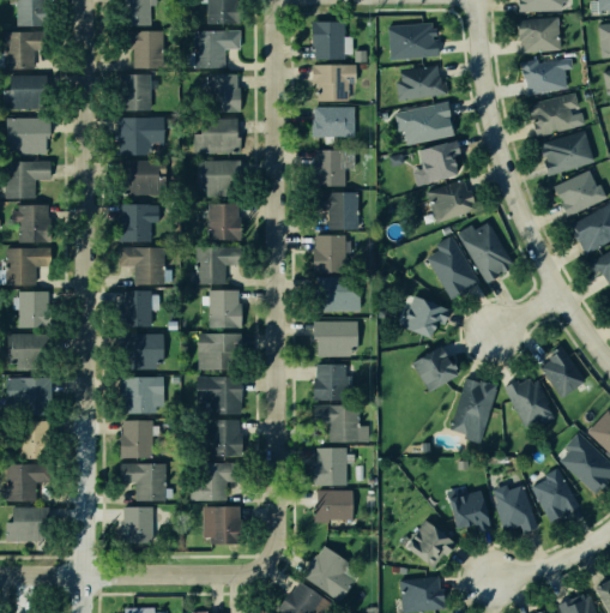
[(42,0),(42,26),(17,26),(17,0),(42,0)]
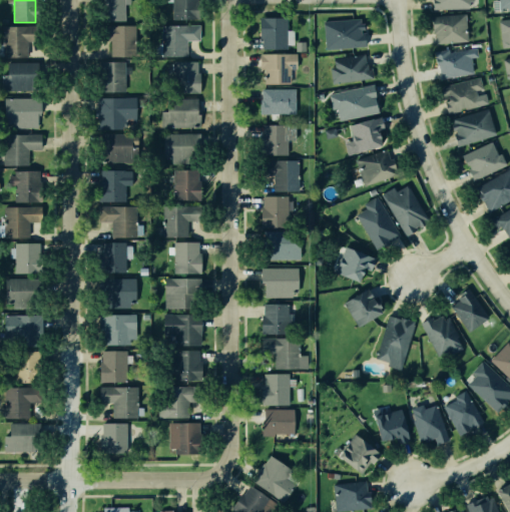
[(126,21),(101,21),(101,0),(133,0),(133,3),(126,3),(126,21)]
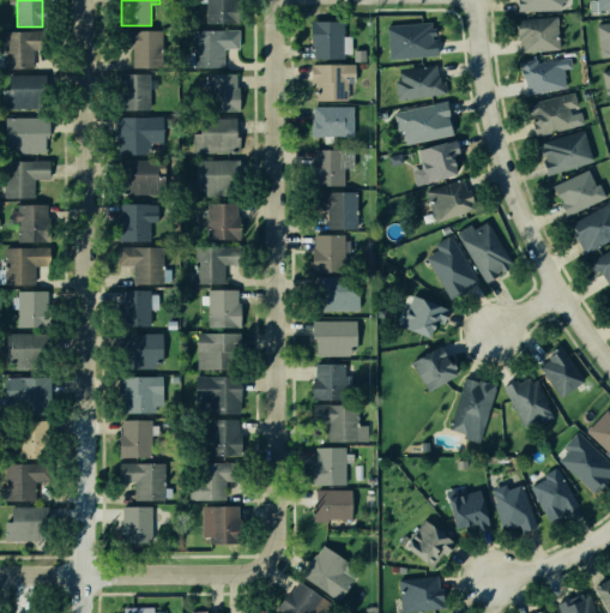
[(239,0),(239,26),(210,26),(210,0),(239,0)]
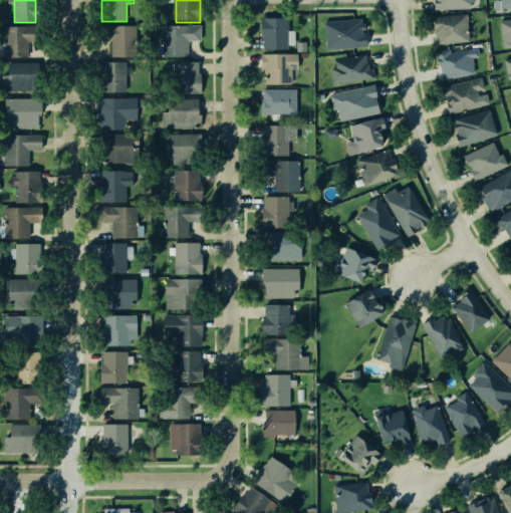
[(472,0),(473,8),(437,10),(436,0),(472,0)]
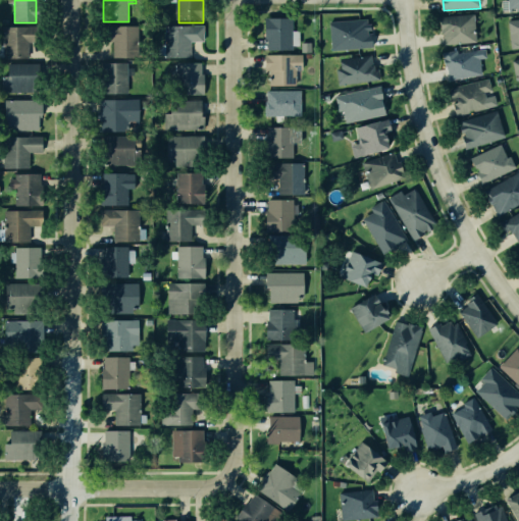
[(518,9),(510,9),(510,0),(518,0),(518,9)]
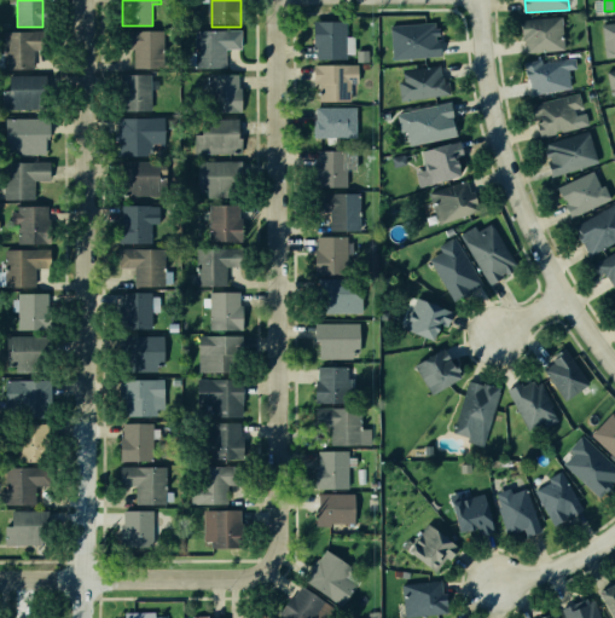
[(564,48),(526,55),(522,24),(560,19),(564,48)]
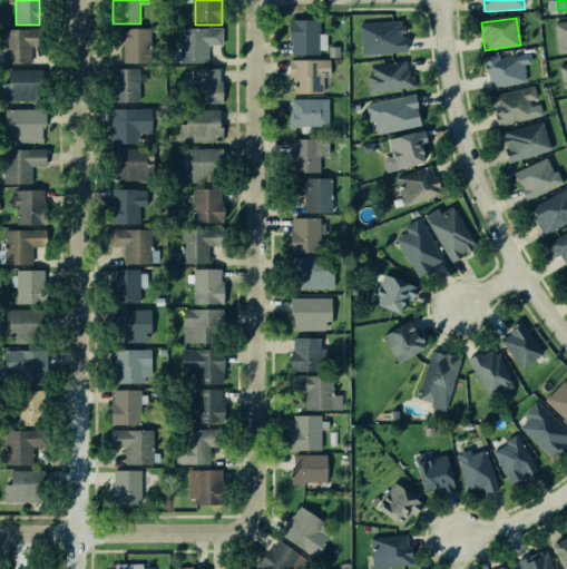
[(556,20),(566,18),(566,52),(561,54),(556,20)]
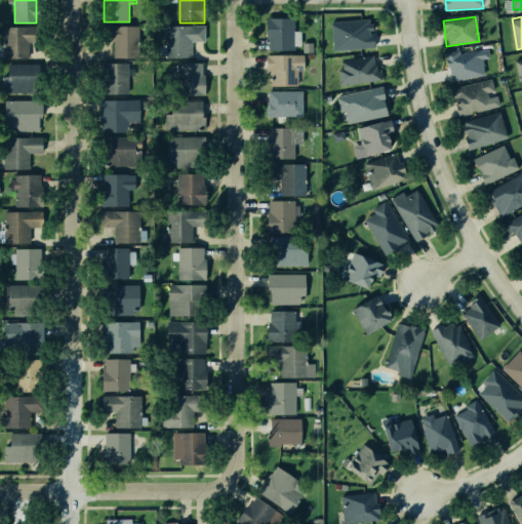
[(292,50),(270,50),(270,36),(266,37),(265,19),(291,18),(292,50)]
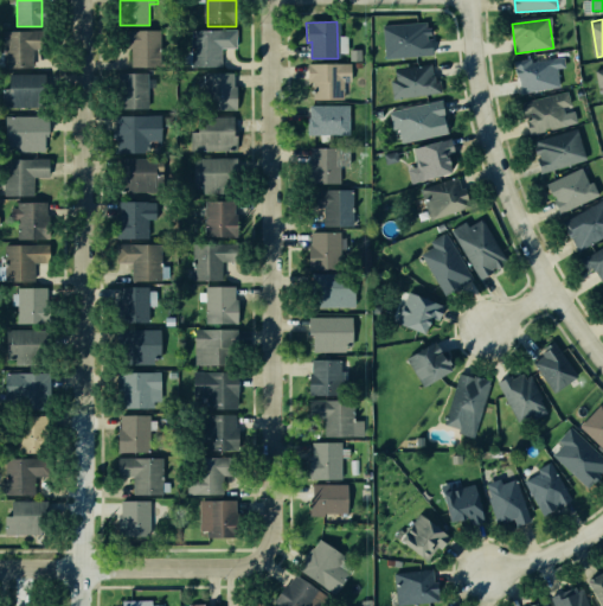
[(435,56),(387,57),(386,25),(429,24),(429,39),(435,39),(435,56)]
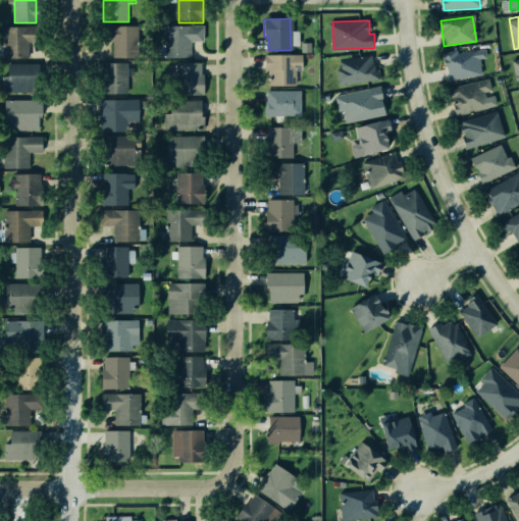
[(28,57),(6,57),(6,27),(28,27),(28,57)]
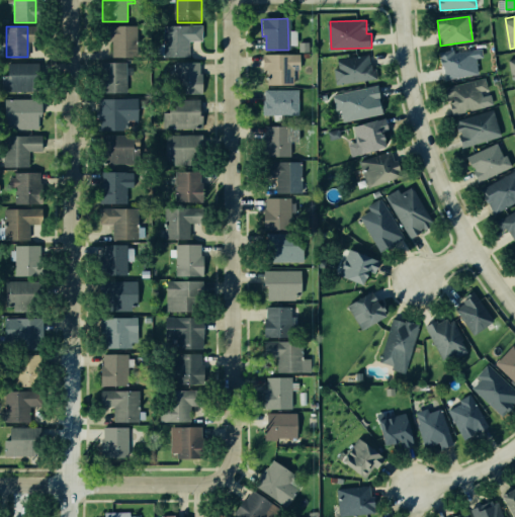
[(134,58),(111,58),(111,40),(105,40),(105,26),(134,26),(134,58)]
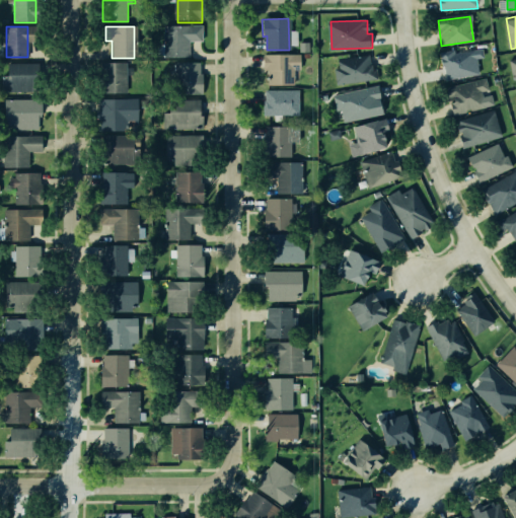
[(191,59),(166,59),(166,27),(203,27),(204,41),(191,41),(191,59)]
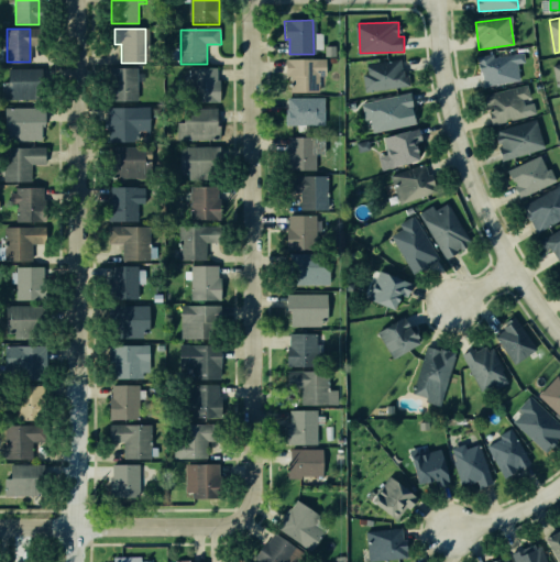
[(523,79),(486,86),(482,62),(518,56),(523,79)]
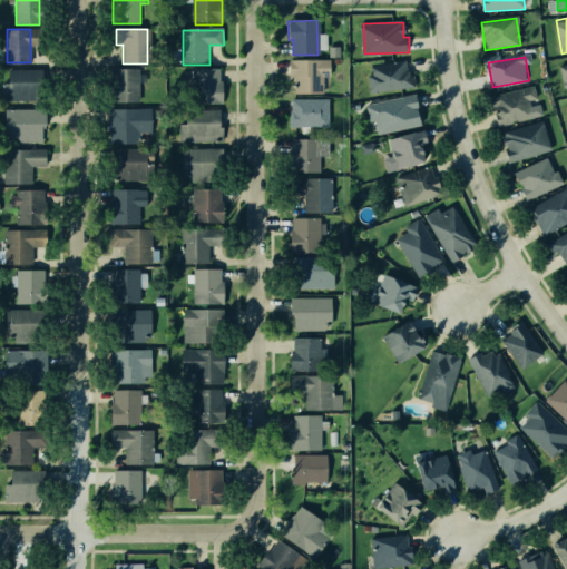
[(416,87),(372,94),(370,79),(377,78),(374,66),(407,60),(409,75),(414,75),(416,87)]
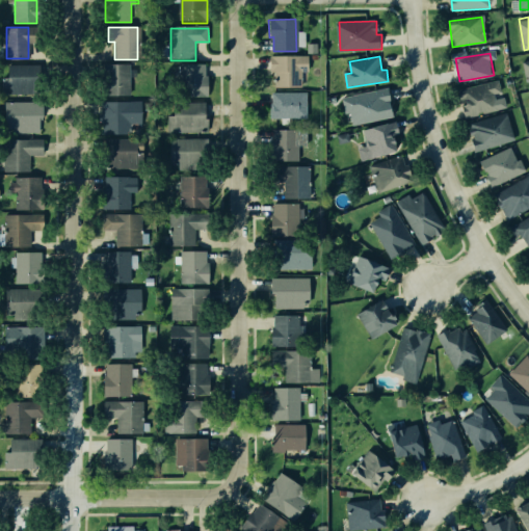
[(518,59),(528,56),(528,86),(525,87),(518,59)]
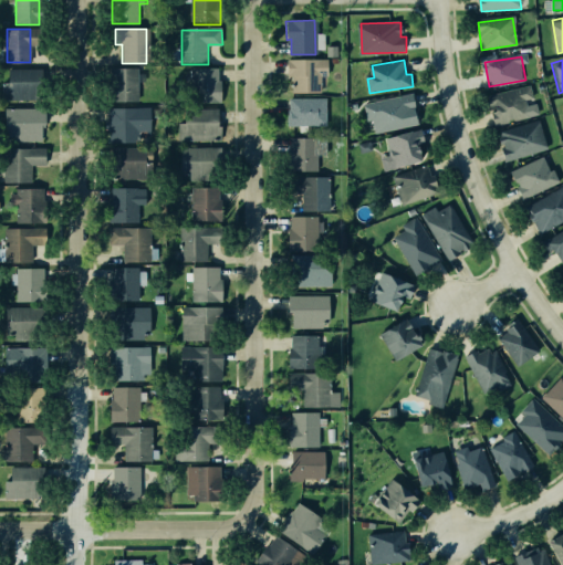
[(321,92),(293,92),(293,77),(287,77),(287,62),(325,62),(325,77),(321,77),(321,92)]
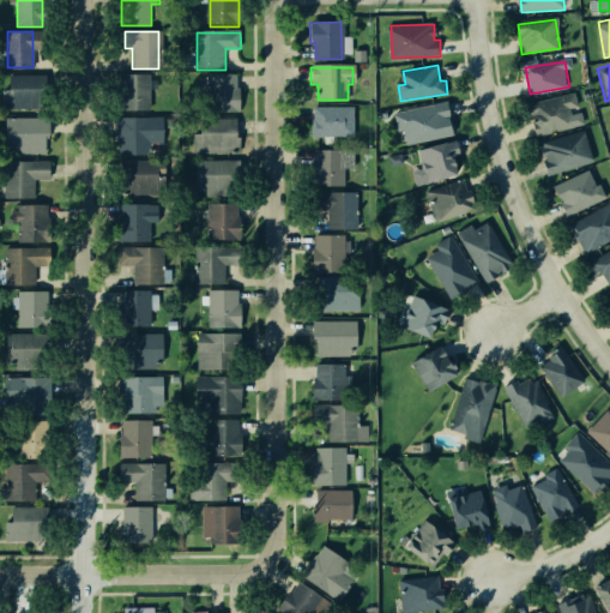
[(152,109),(116,109),(116,89),(122,89),(122,74),(152,74),(152,109)]
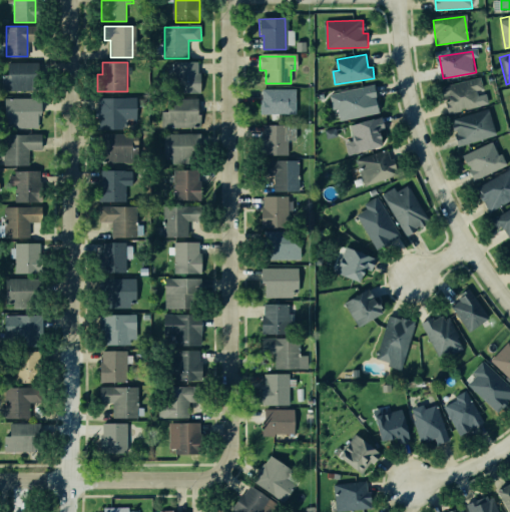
[(198,93),(176,93),(175,63),(197,63),(198,93)]
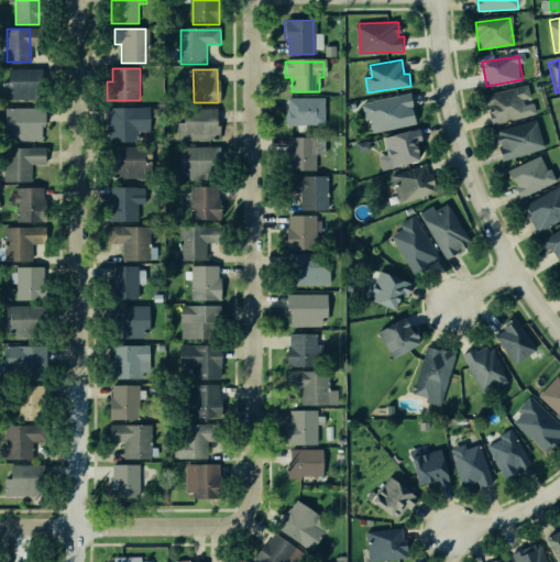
[(37,101),(3,101),(3,83),(10,81),(10,72),(37,70),(37,101)]
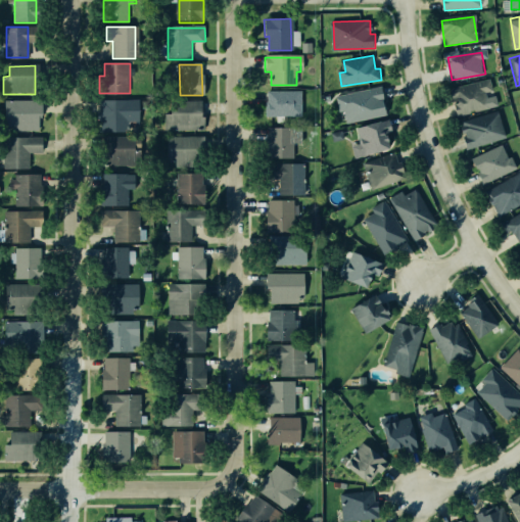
[(492,105),(456,116),(450,93),(486,83),(492,105)]
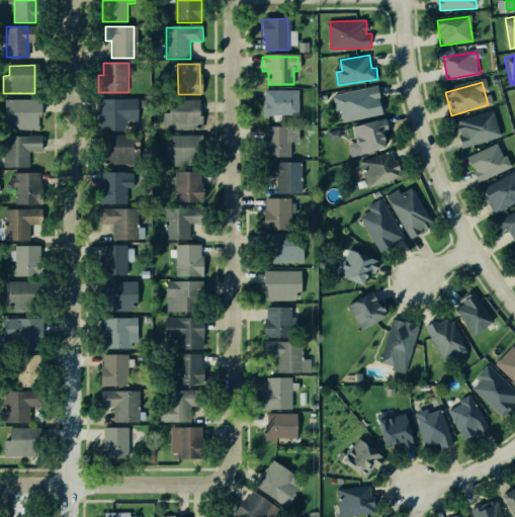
[(381,114),(345,119),(343,106),(337,107),(336,96),(341,95),(341,91),(378,86),(381,114)]
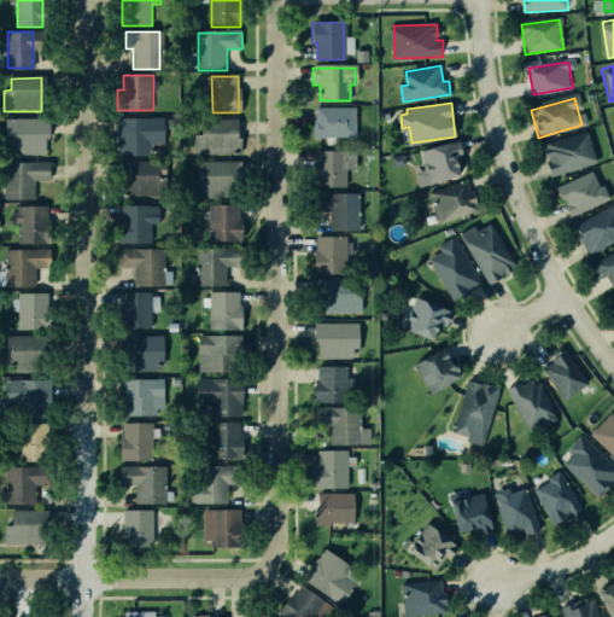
[(356,111),(356,137),(320,137),(320,111),(356,111)]
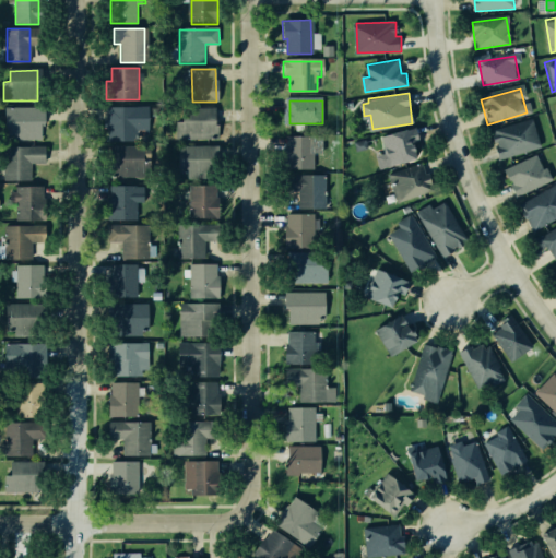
[(43,139),(8,140),(7,108),(43,107),(43,139)]
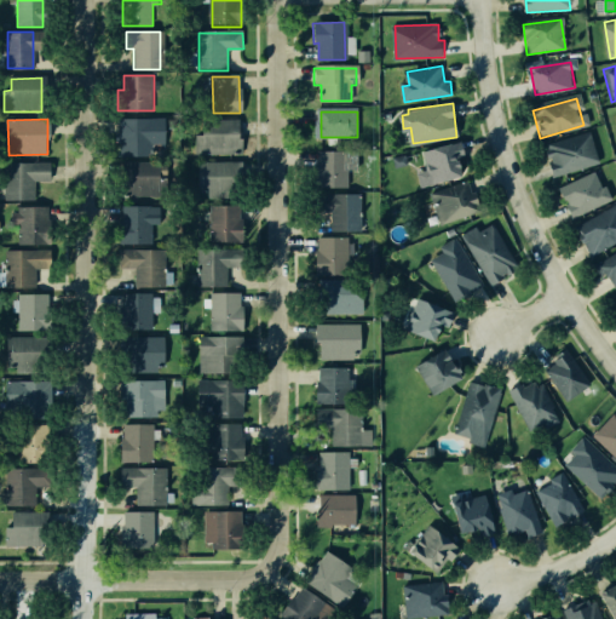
[(148,156),(122,156),(122,120),(163,119),(165,143),(148,143),(148,156)]
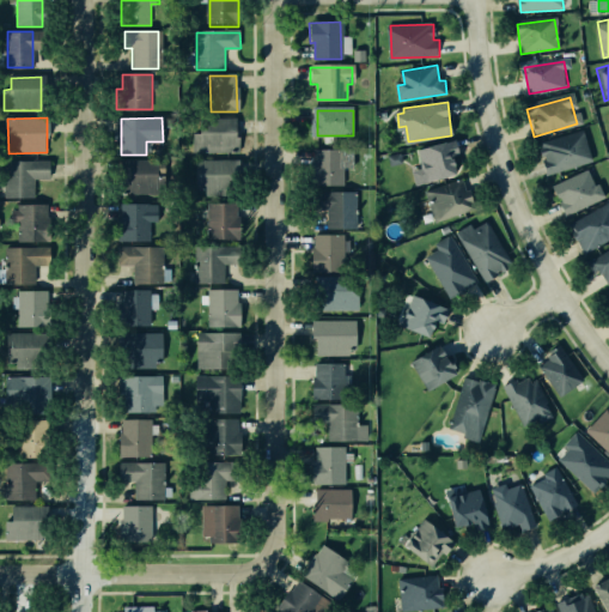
[(233,152),(194,152),(195,133),(201,133),(201,120),(233,120),(233,152)]
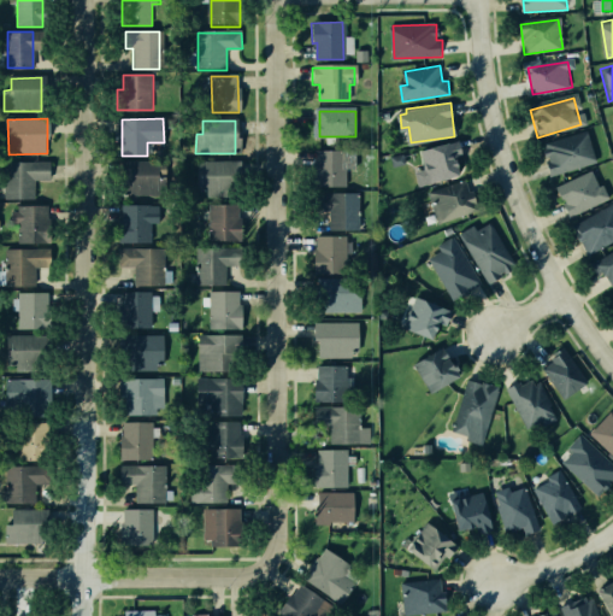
[(594,160),(552,174),(543,146),(585,133),(594,160)]
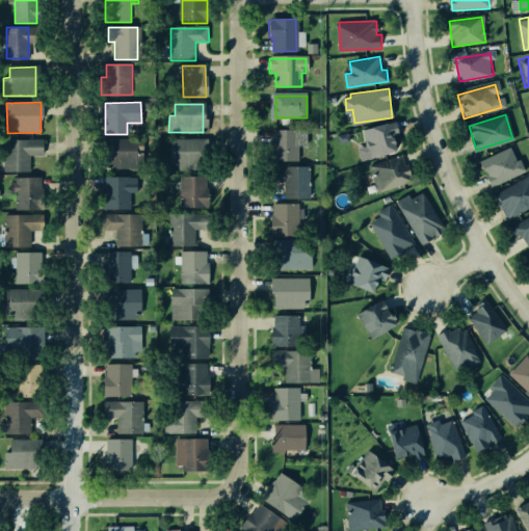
[(397,152),(373,156),(368,128),(399,122),(401,135),(394,136),(397,152)]
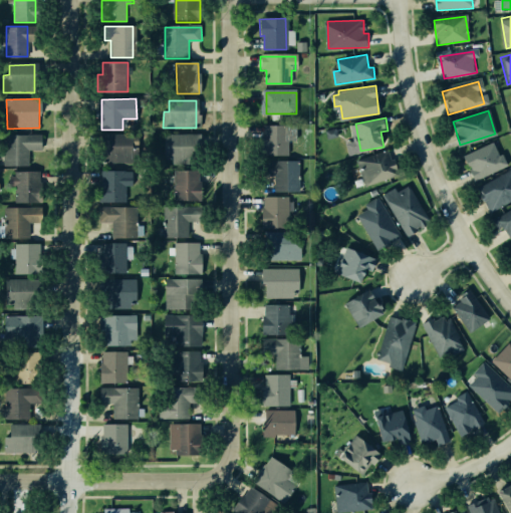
[(291,155),(260,156),(260,139),(267,139),(267,126),(290,125),(291,155)]
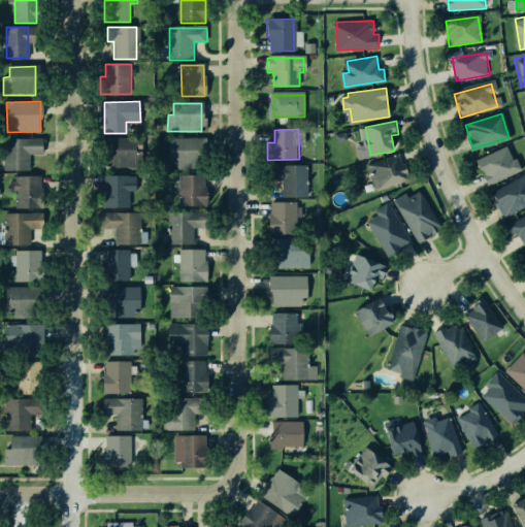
[(31,168),(6,168),(6,139),(43,140),(43,154),(32,154),(31,168)]
